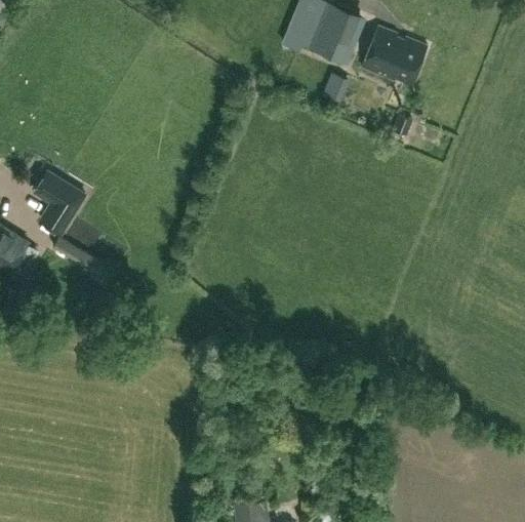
[(325,0),(319,0),(301,44),(341,59),(354,30),(358,32),(364,15),(325,0)]
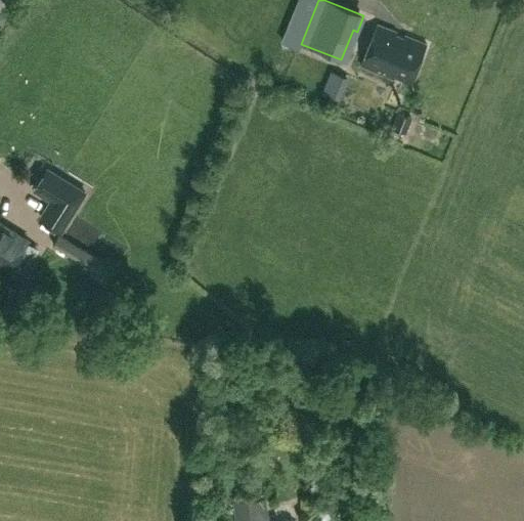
[(290,23),(281,38),(297,45),(304,31),(290,23)]
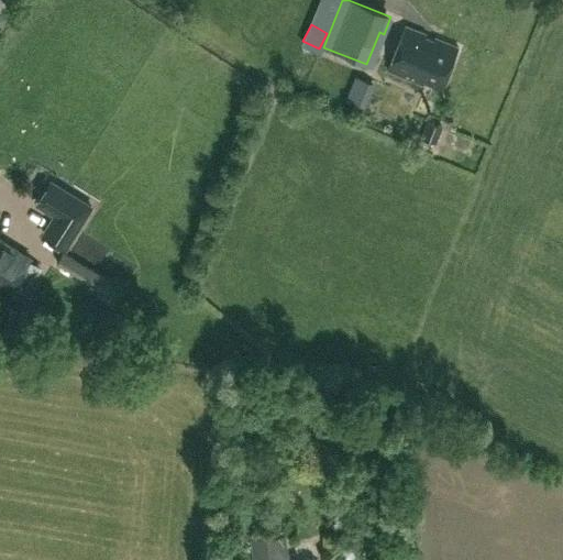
[(406,29),(388,72),(441,94),(459,51),(406,29)]
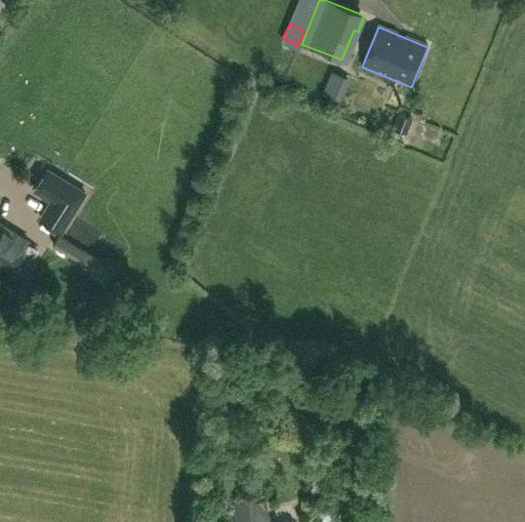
[(399,116),(393,130),(407,136),(413,122),(399,116)]
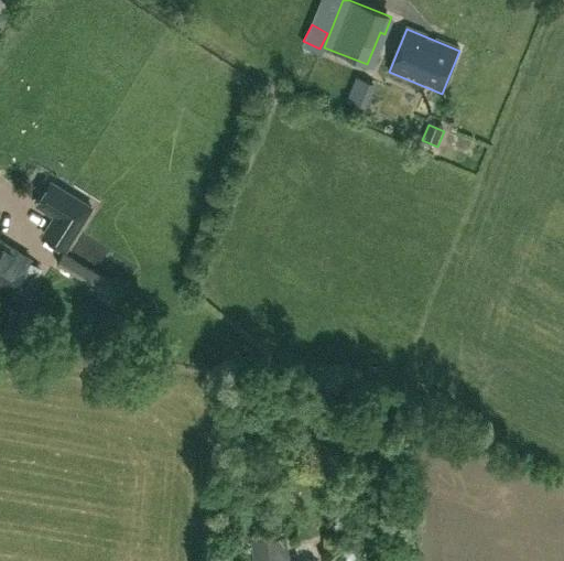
[(57,218),(44,239),(65,251),(91,211),(51,185),(39,206),(57,218)]
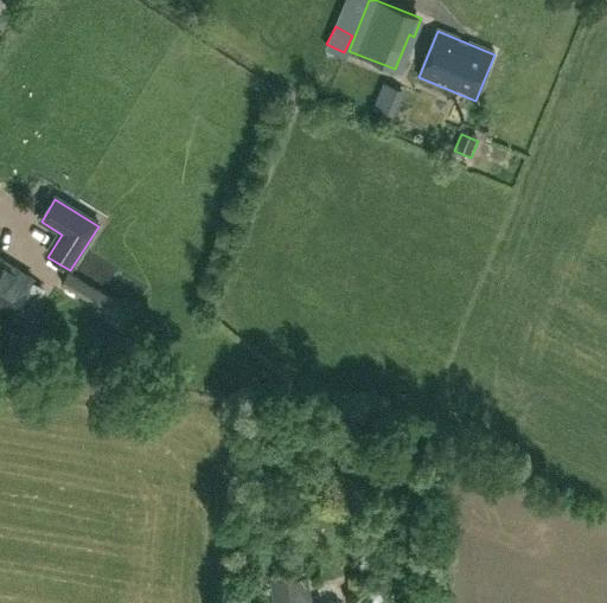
[(0,315),(8,321),(33,282),(0,261),(0,315)]
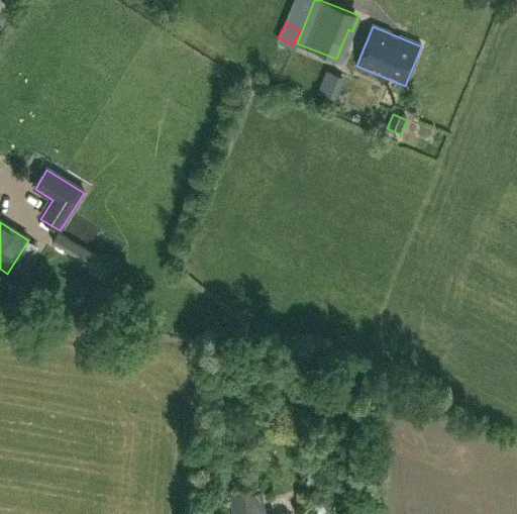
[(102,261),(58,234),(53,243),(96,270),(102,261)]
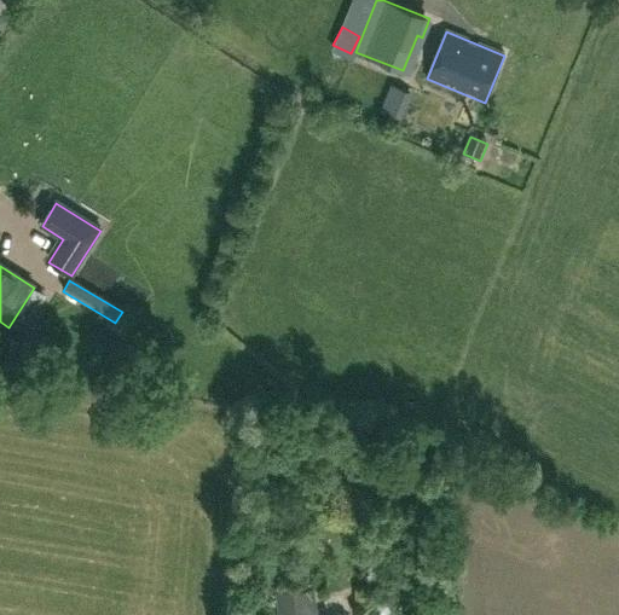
[(11,343),(10,357),(29,359),(30,346),(11,343)]
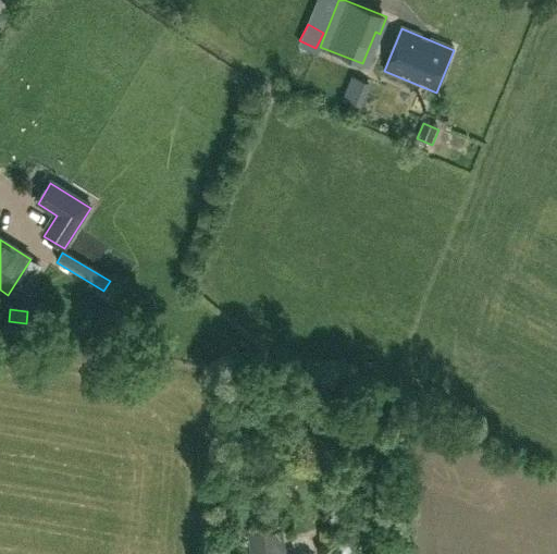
[(280,553),(279,533),(251,536),(254,553),(280,553)]
